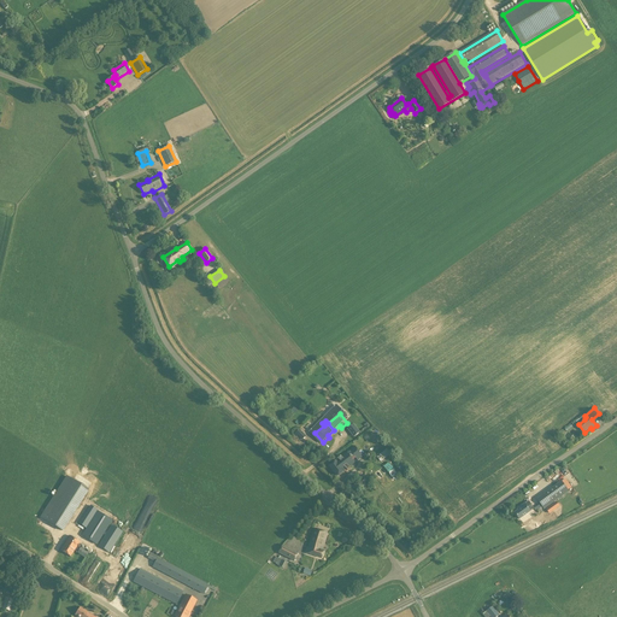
[(374,428),(363,438),(366,442),(372,438),(377,444),(382,440),(374,428)]
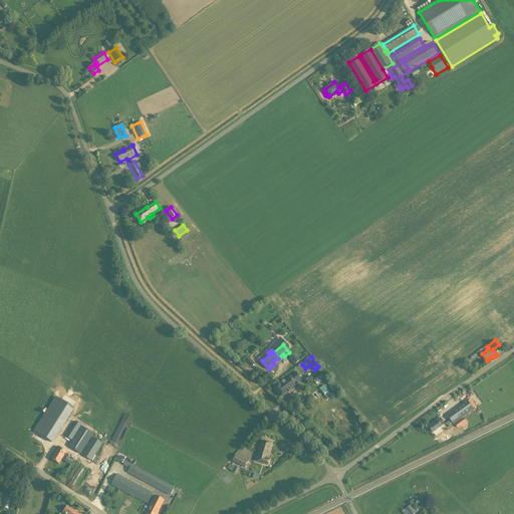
[(298,384),(291,375),(274,389),(281,398),(298,384)]
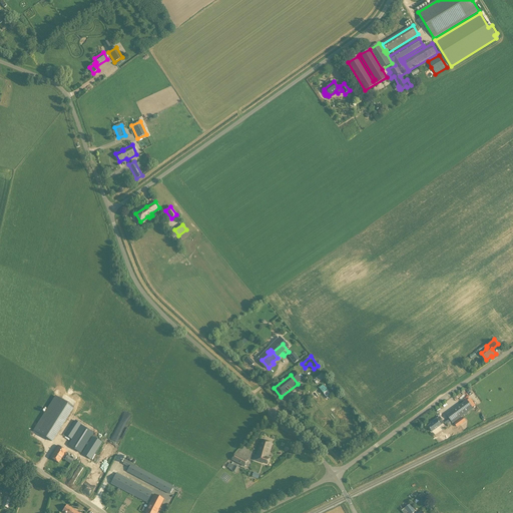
[(320,405),(332,396),(323,385),(322,384),(311,394),(320,405)]
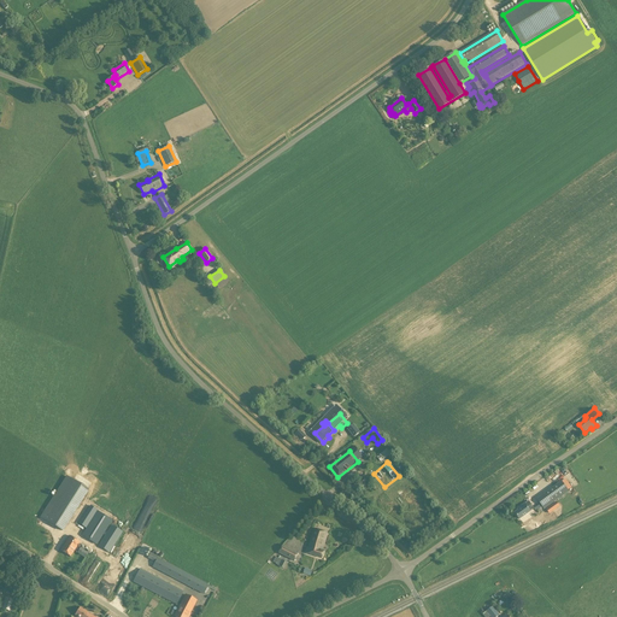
[(46,522),(63,532),(88,491),(68,476),(40,517),(46,522)]
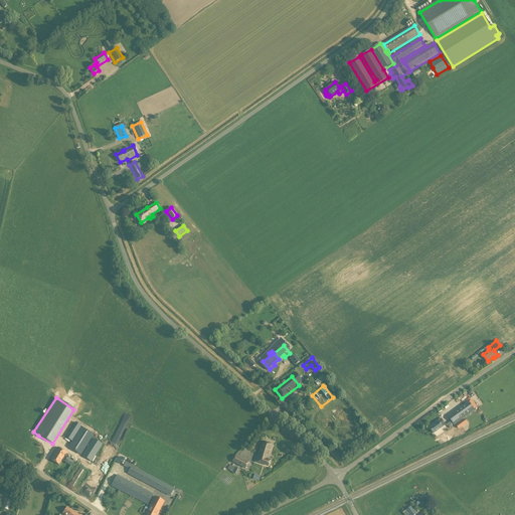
[(449,417),(454,425),(475,410),(469,402),(449,417)]
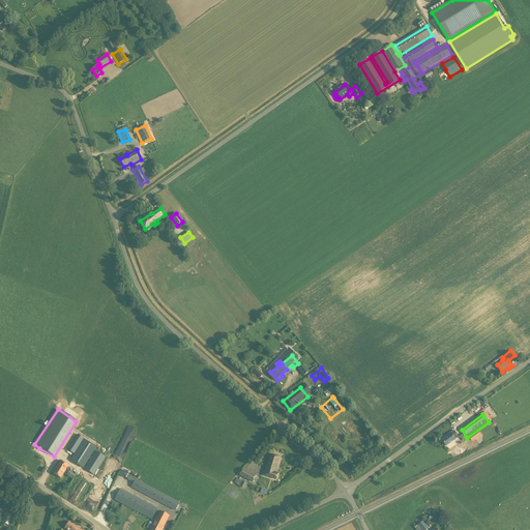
[(457,434),(454,431),(446,436),(447,437),(442,441),(446,446),(455,440),(453,436),(457,434)]
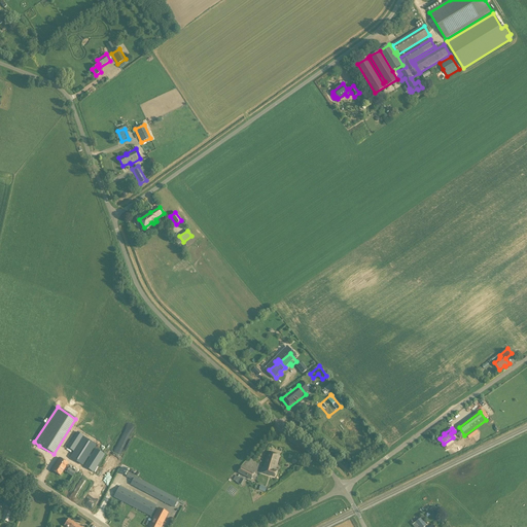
[(466,435),(469,438),(478,432),(475,429),(466,435)]
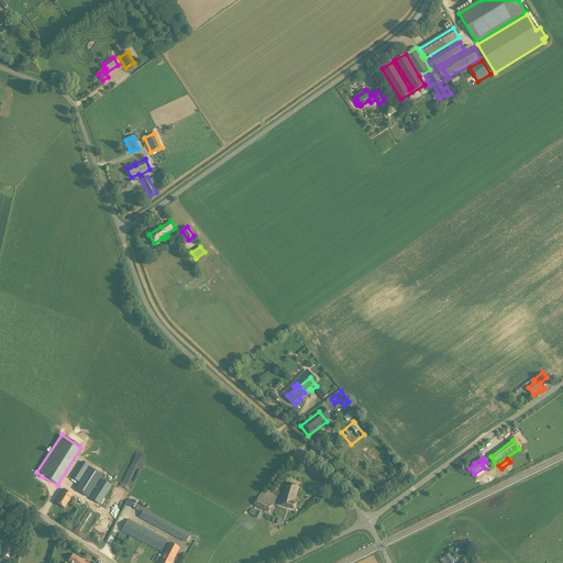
[(72,478),(79,483),(76,489),(88,497),(102,475),(89,467),(90,466),(81,461),(72,478)]
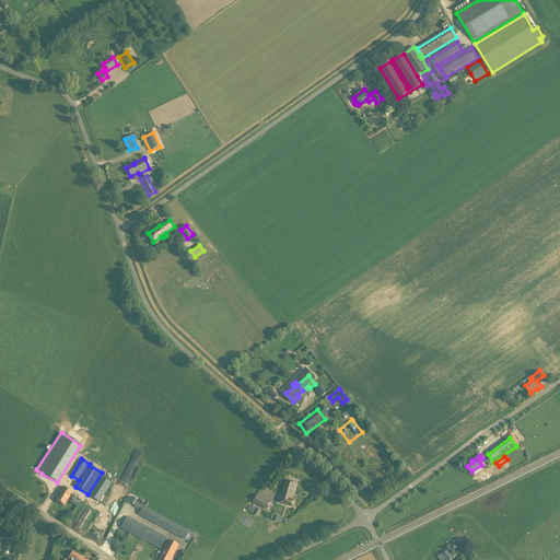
[(89,496),(100,502),(112,483),(101,477),(89,496)]
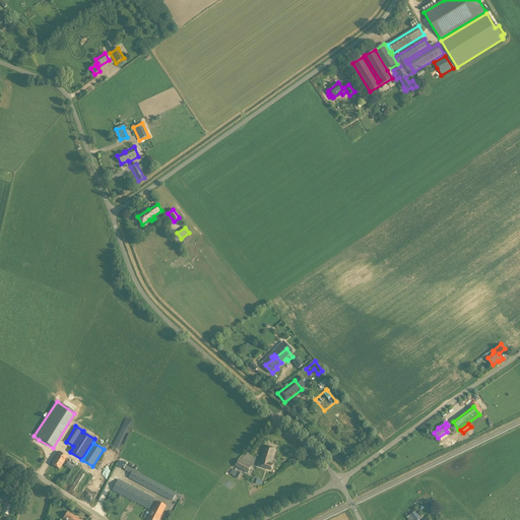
[(271,470),(273,465),(271,465),(276,450),(265,446),(260,462),(259,461),(258,466),(271,470)]
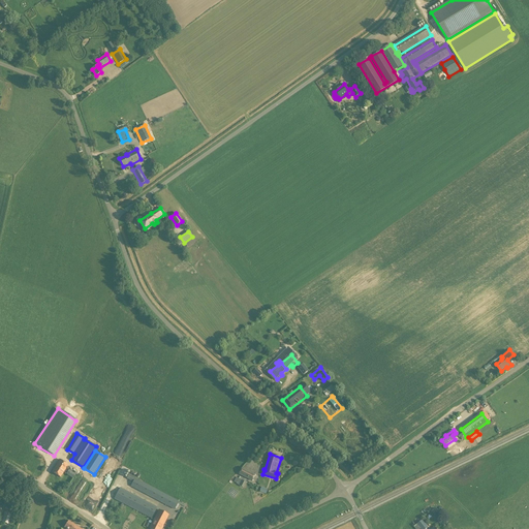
[(60,477),(68,465),(60,460),(52,472),(60,477)]
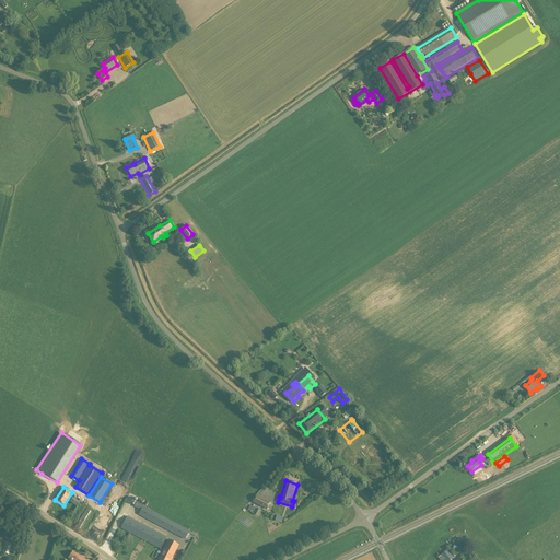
[(267,510),(271,502),(257,494),(253,502),(267,510)]
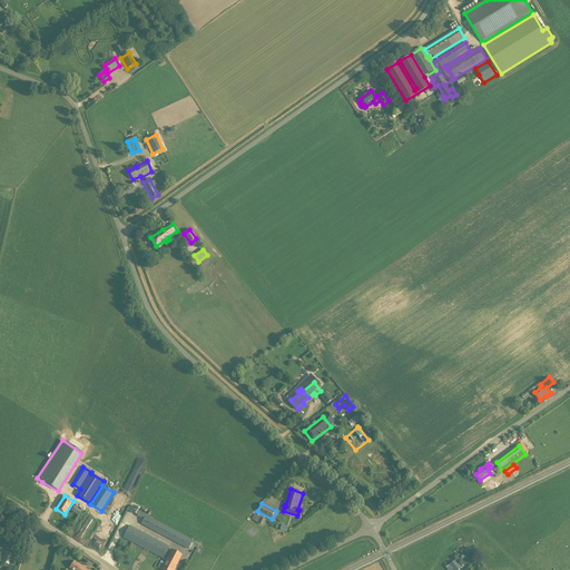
[(71,511),(78,516),(81,511),(75,507),(71,511)]
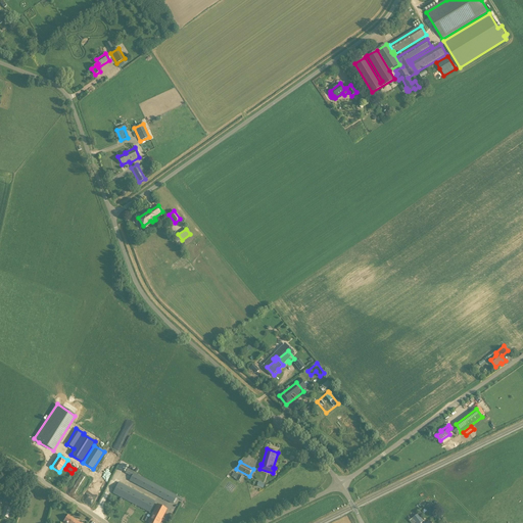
[(177,496),(134,474),(135,472),(128,468),(125,473),(132,477),(129,481),(173,504),(174,503),(175,504),(176,502),(178,500),(182,502),(183,500),(177,496)]
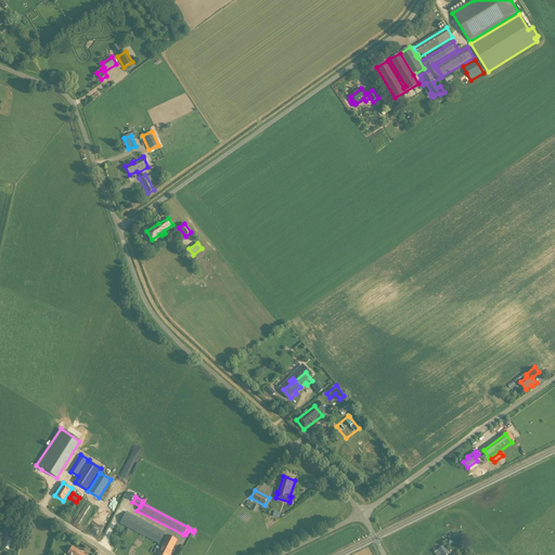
[(248,507),(255,512),(259,504),(252,500),(250,502),(248,501),(245,505),(248,507)]
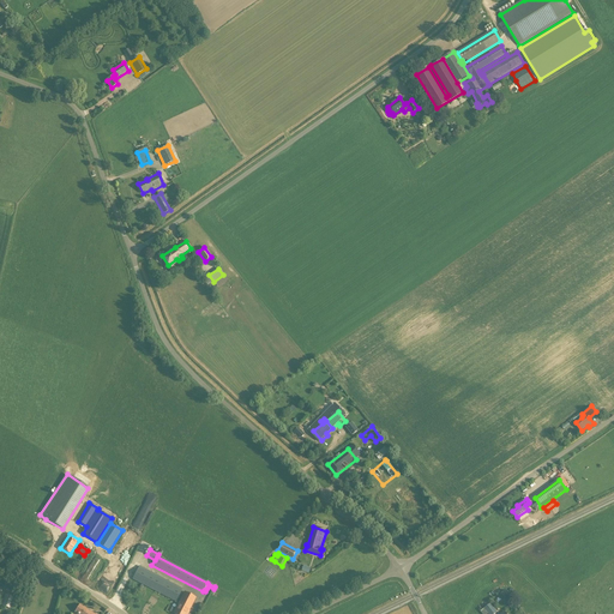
[(182,589),(140,566),(133,579),(175,602),(178,599),(179,599),(182,593),(181,591),(182,589)]
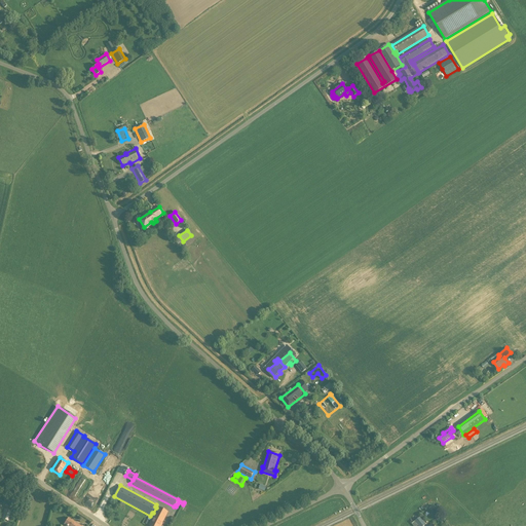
[(149,525),(159,525),(167,513),(158,508),(149,525)]
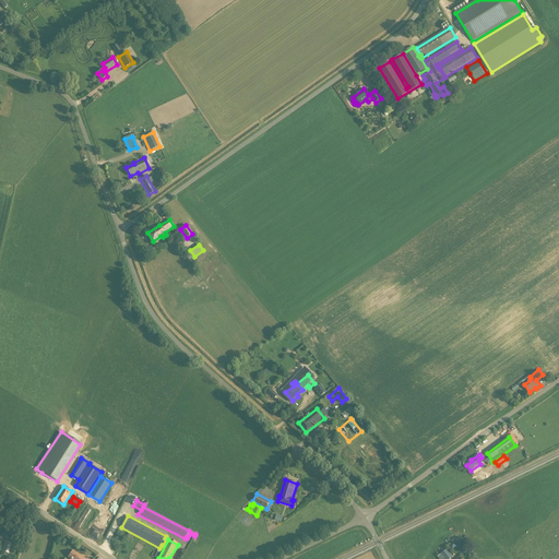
[(12,556),(15,545),(4,542),(1,551),(12,556)]
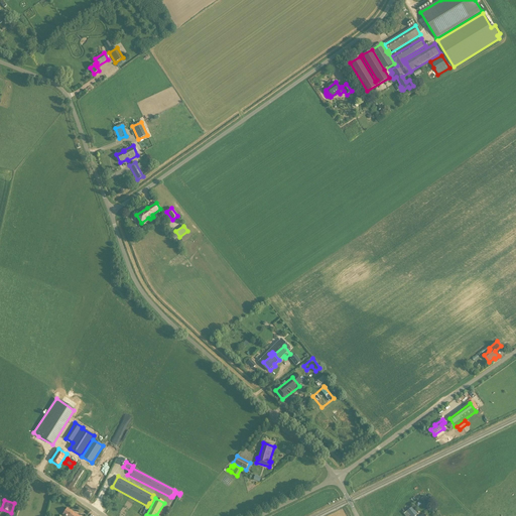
[(412,507),(403,514),(404,515),(409,515),(410,515),(415,515),(418,514),(412,507)]
